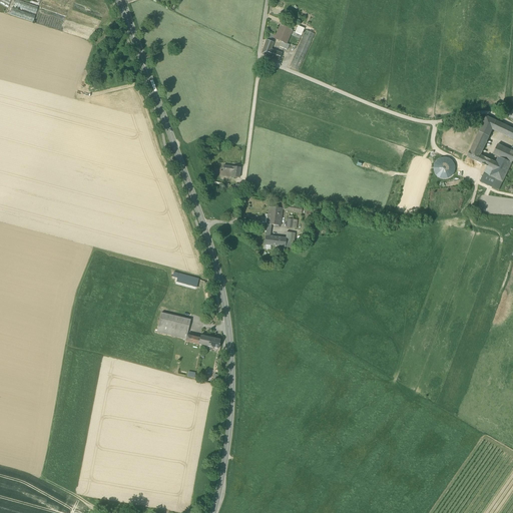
[(0,0),(0,4),(8,9),(10,0),(0,0)]
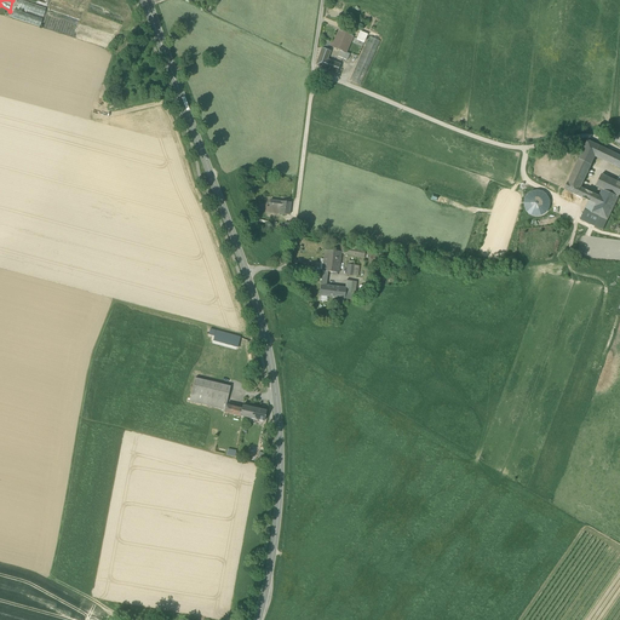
[(18,0),(16,7),(44,17),(46,9),(19,0),(18,0)]
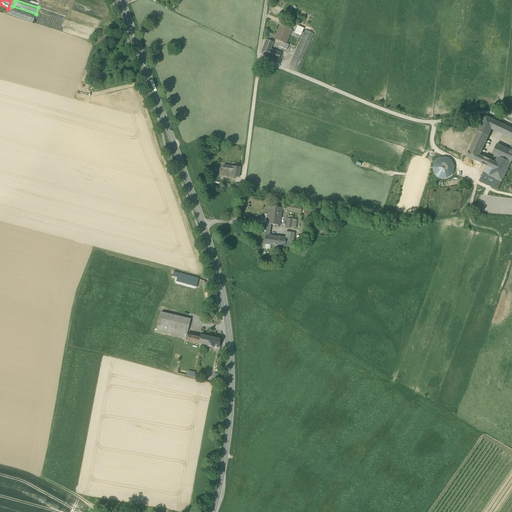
[(10,15),(33,22),(35,16),(12,8),(10,15)]
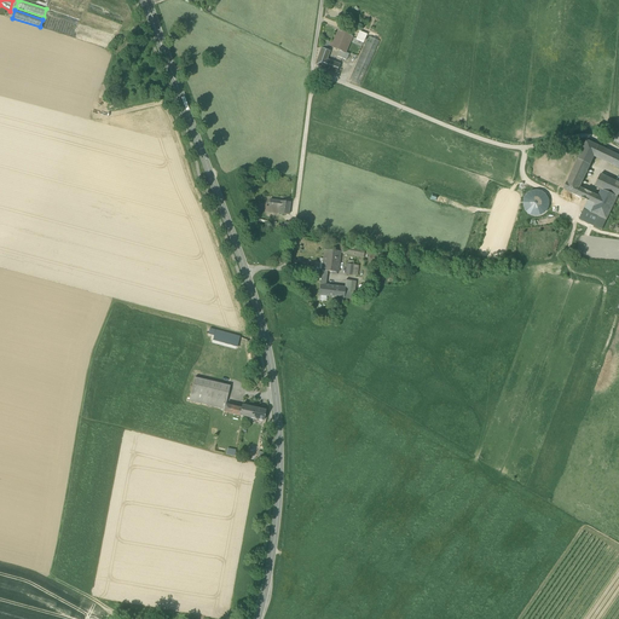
[(340,51),(345,53),(352,38),(339,30),(333,44),(331,44),(329,46),(340,51)]
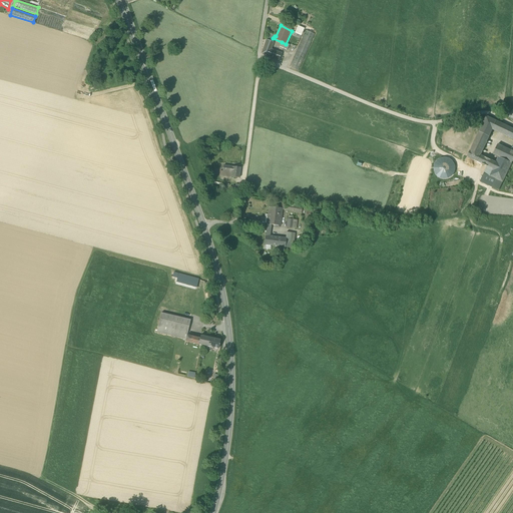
[(290,67),(299,71),(315,34),(306,30),(290,67)]
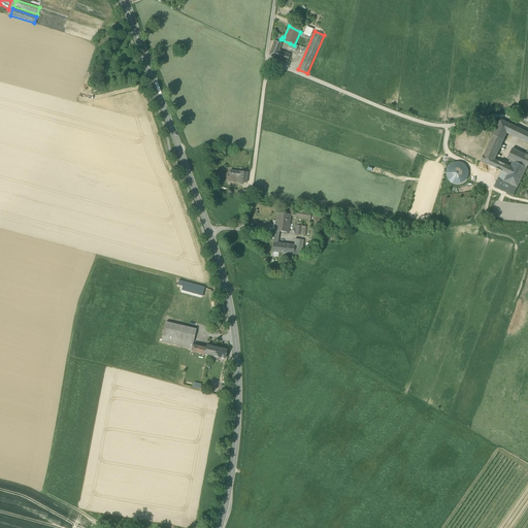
[(269,56),(287,63),(290,55),(278,52),(282,44),(278,42),(274,41),(269,56)]
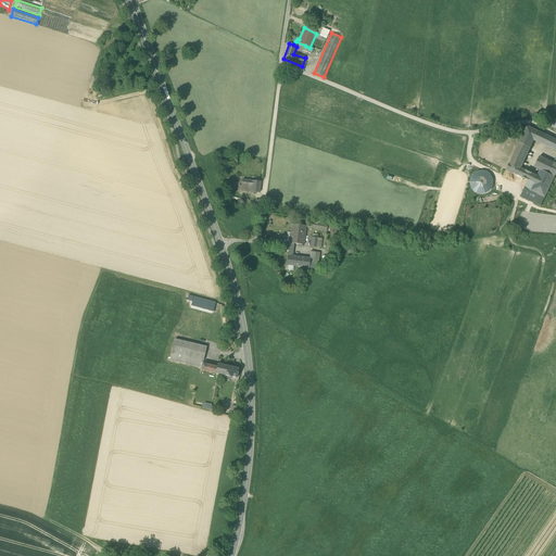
[(303,51),(311,54),(314,49),(310,48),(305,46),(303,51)]
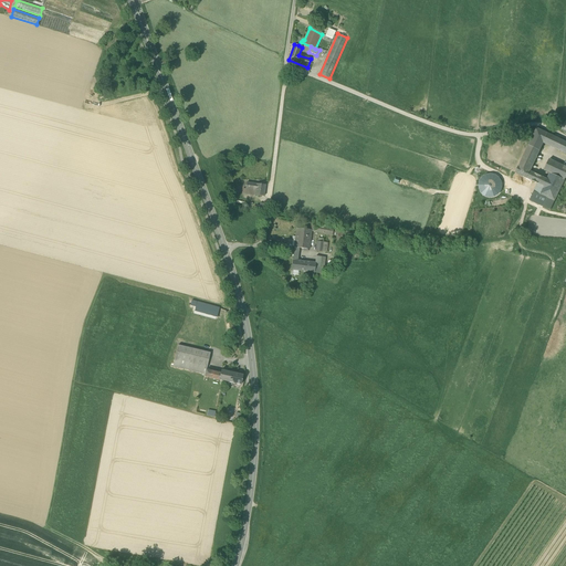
[(544,144),(549,146),(554,137),(536,128),(515,174),(533,181),(536,175),(531,171),(544,144)]
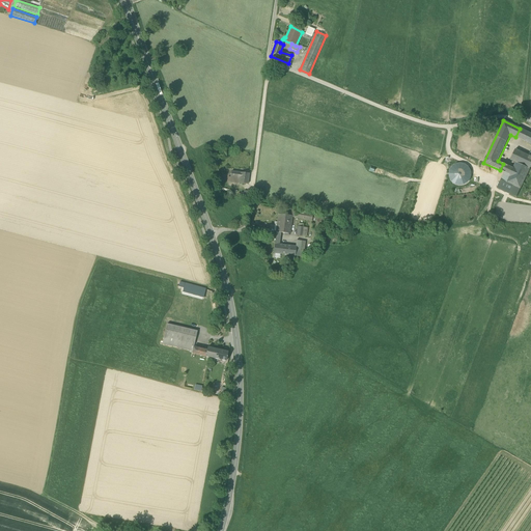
[(515,137),(520,139),(524,131),(520,129),(515,137)]
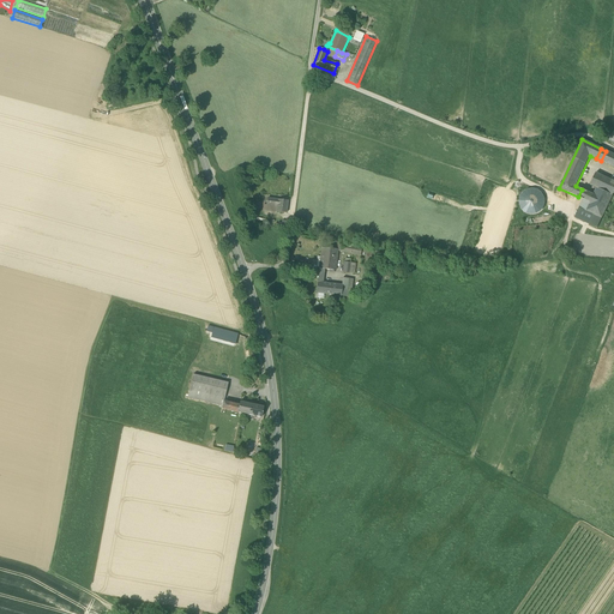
[(613,154),(606,151),(601,161),(613,167),(613,154)]
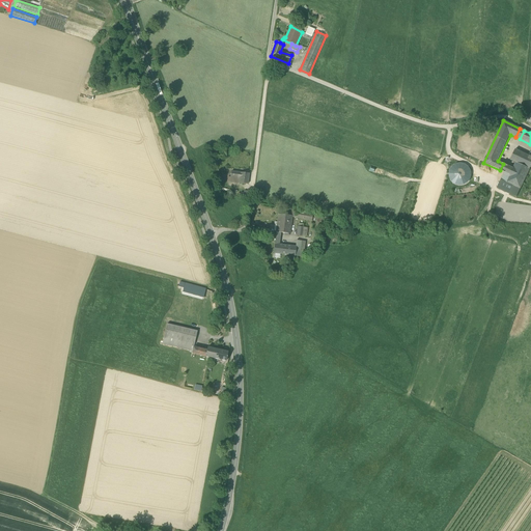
[(513,168),(507,165),(504,172),(501,179),(521,189),(530,169),(525,167),(530,157),(515,149),(510,161),(515,163),(513,168)]
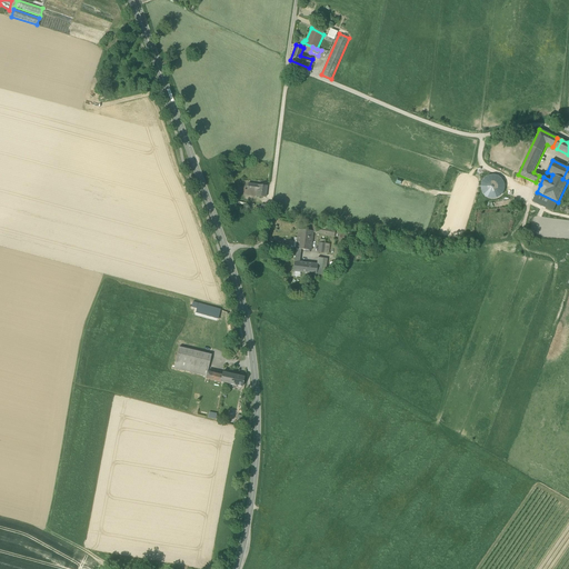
[(482,182),(481,187),(482,191),(485,195),(488,197),(492,198),(497,198),(501,196),(503,191),(505,188),(503,183),(501,179),(498,177),(493,176),(489,177),(486,179),(482,182)]
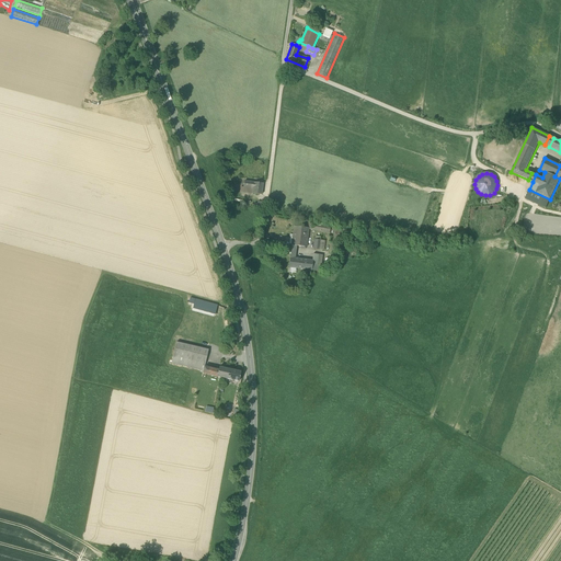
[(262,195),(263,184),(254,183),(253,189),(253,194),(262,195)]
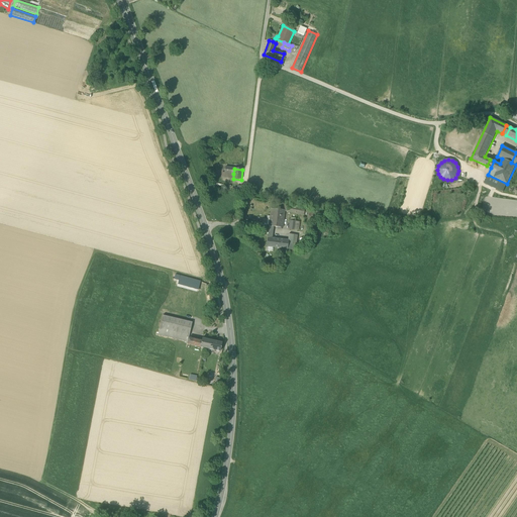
[(503,192),(507,184),(488,175),(485,183),(503,192)]
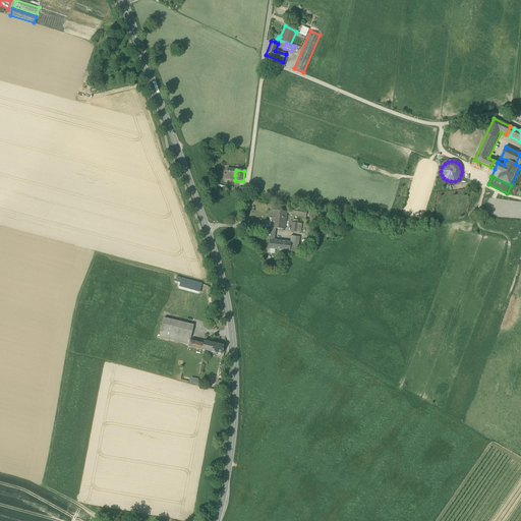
[(290,214),(305,217),(306,212),(287,208),(287,212),(287,214),(290,214)]
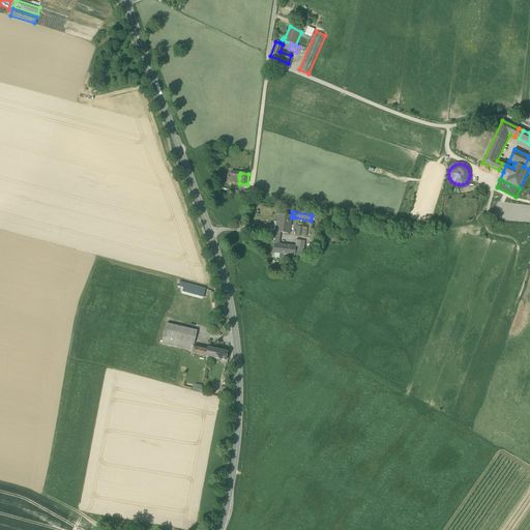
[(275,232),(281,233),(285,233),(288,234),(289,234),(292,217),(292,215),(277,214),(275,232)]
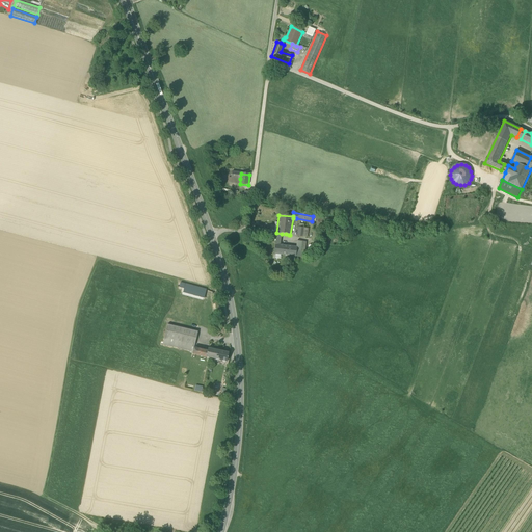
[(296,247),(292,246),(291,256),(303,258),(306,242),(297,241),(296,247)]
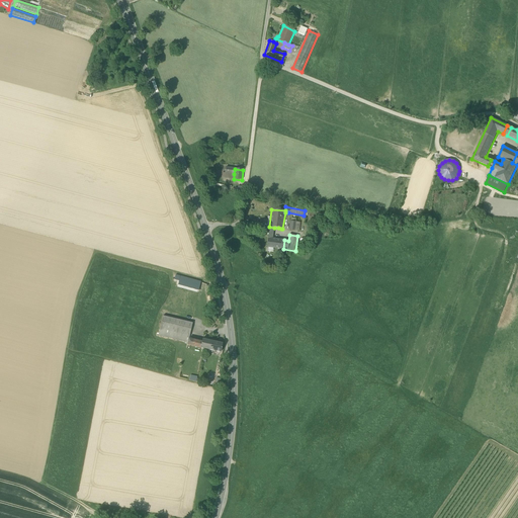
[(266,247),(283,249),(284,240),(272,239),(268,238),(266,247)]
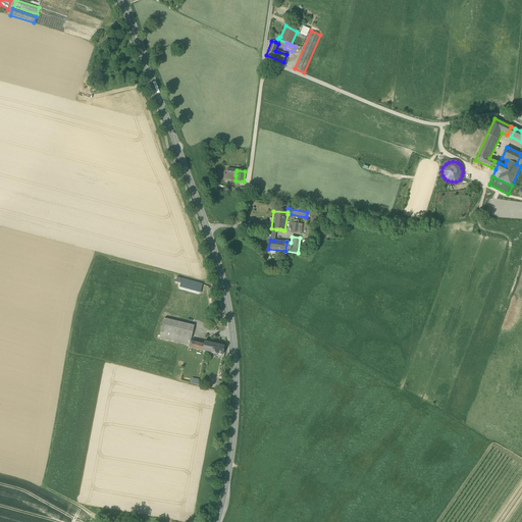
[(179,288),(200,293),(202,284),(181,278),(180,283),(179,288)]
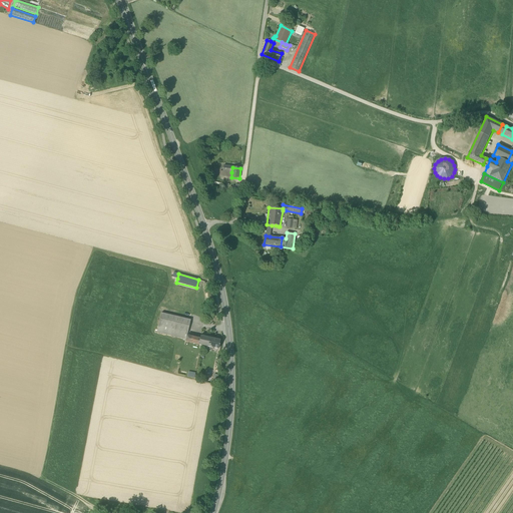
[(156,332),(185,339),(186,336),(190,319),(160,312),(156,332)]
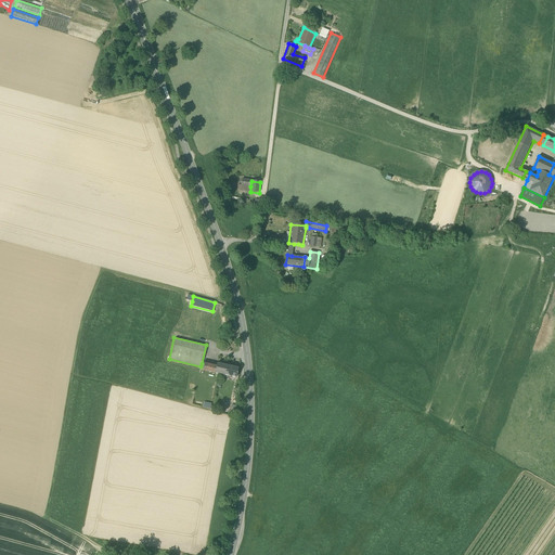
[(214,373),(224,375),(227,365),(216,363),(215,366),(214,373)]
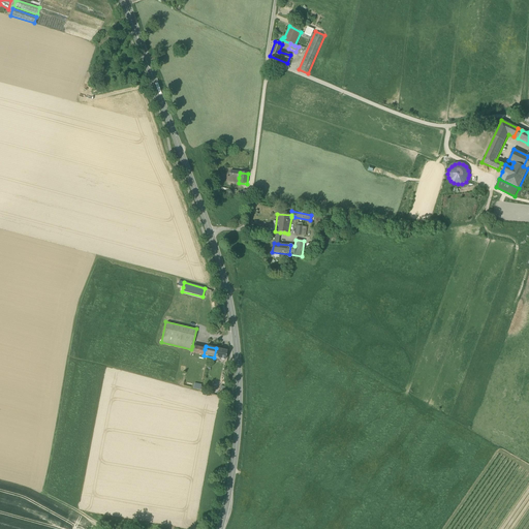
[(204,355),(205,349),(203,348),(195,347),(194,353),(204,355)]
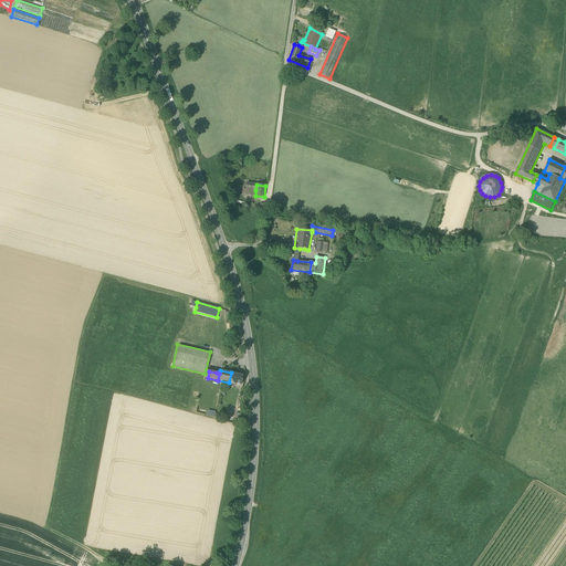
[(243,376),(231,373),(229,383),(241,385),(243,376)]
